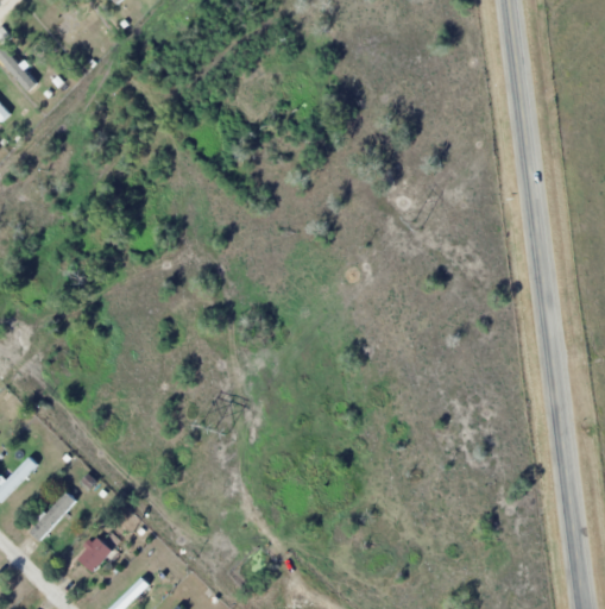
[(39,86),(4,48),(0,50),(0,63),(30,95),(39,86)]
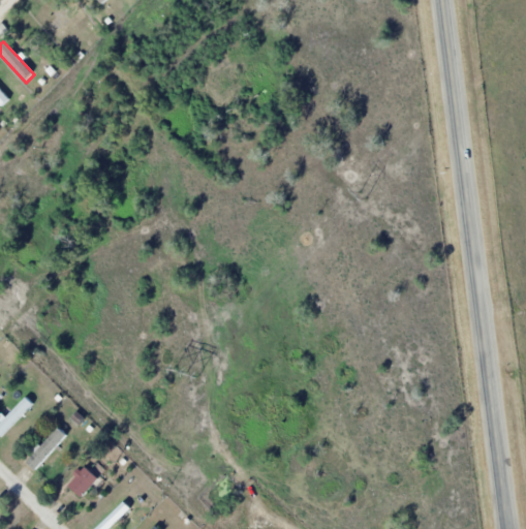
[(10,98),(0,87),(0,104),(2,106),(10,98)]
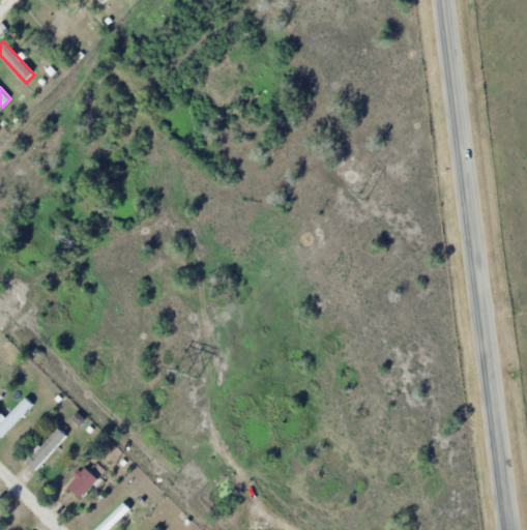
[(0,439),(33,406),(25,399),(0,422),(0,439)]
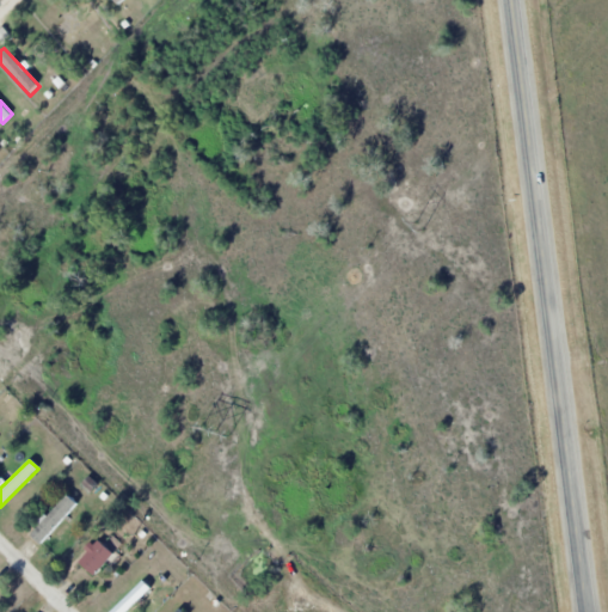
[(29,536),(40,546),(78,505),(66,494),(29,536)]
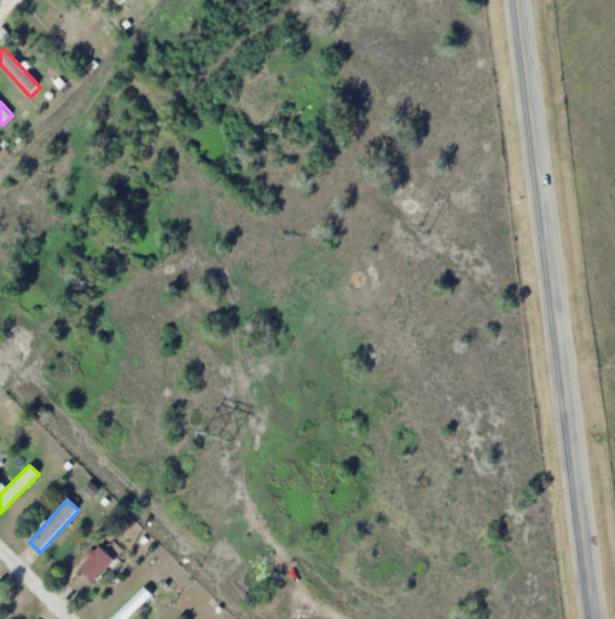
[(94,584),(122,556),(109,543),(103,550),(98,545),(77,567),(94,584)]
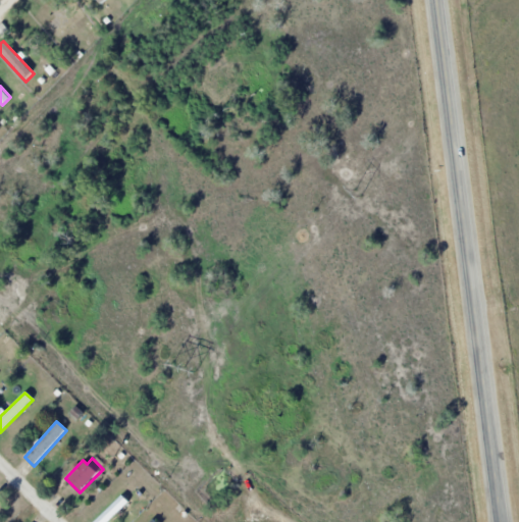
[(93,521),(107,521),(127,502),(120,496),(93,521)]
